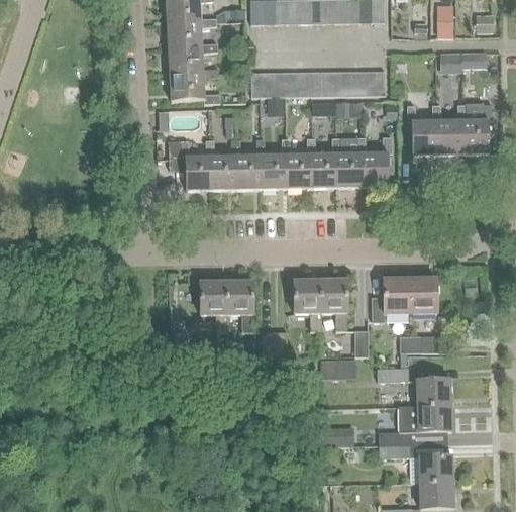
[(167,25),(199,23),(199,28),(215,26),(214,19),(199,20),(198,4),(213,2),(213,0),(165,0),(167,25)]
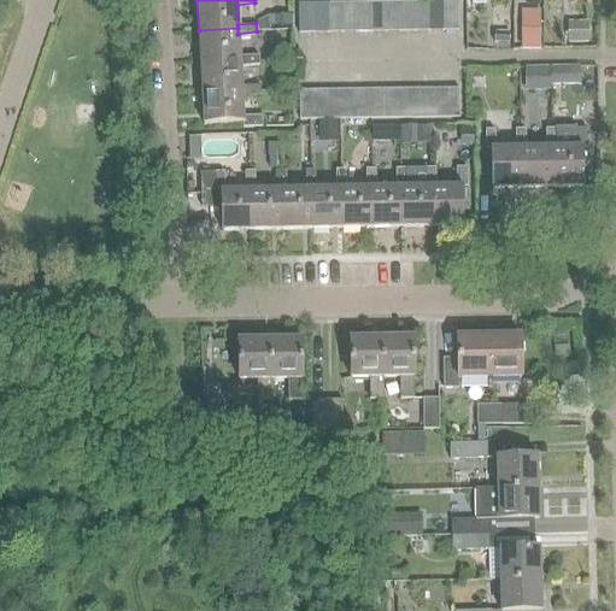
[(315,29),(314,0),(299,1),(300,29),(315,29)]
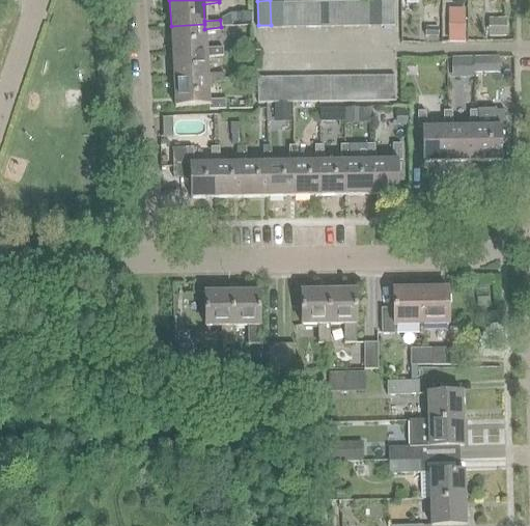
[(271,25),(283,25),(282,0),(270,0),(271,25)]
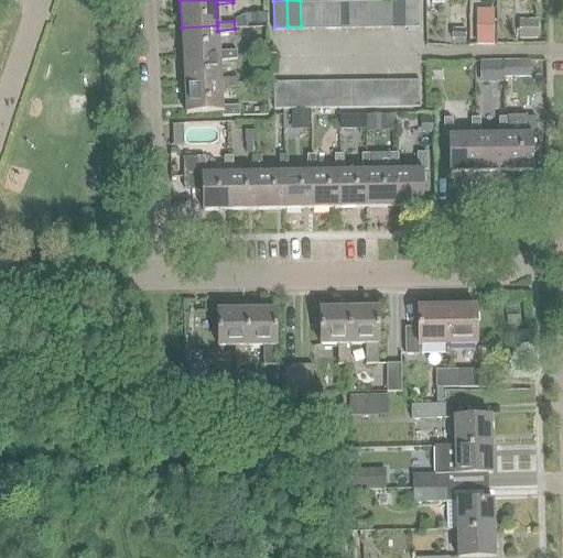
[(313,0),(300,0),(301,26),(314,26),(313,0)]
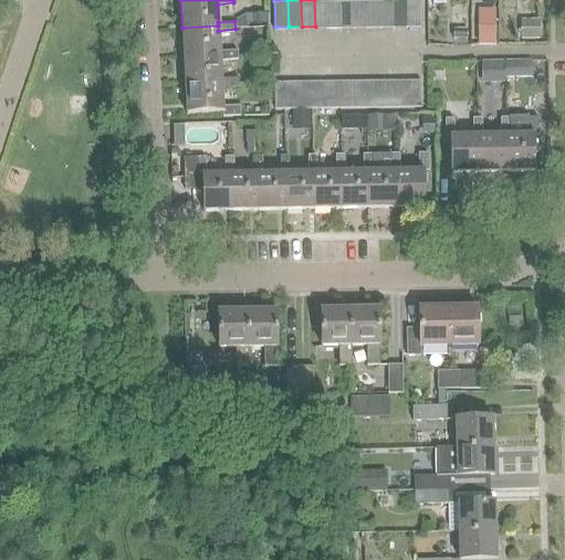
[(327,0),(314,0),(315,27),(328,27),(327,0)]
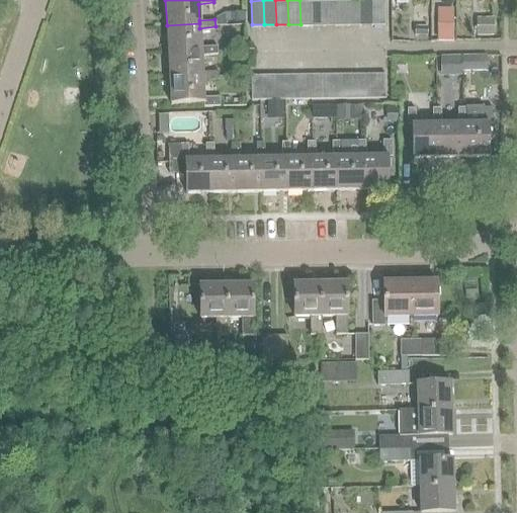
[(312,0),(299,0),(300,24),(313,23),(312,0)]
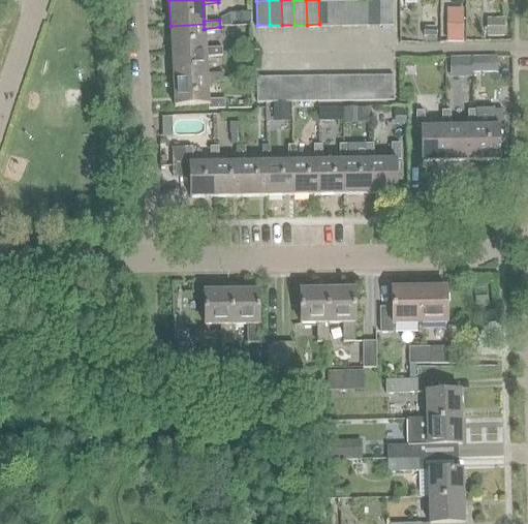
[(318,0),(319,24),(332,24),(331,0),(318,0)]
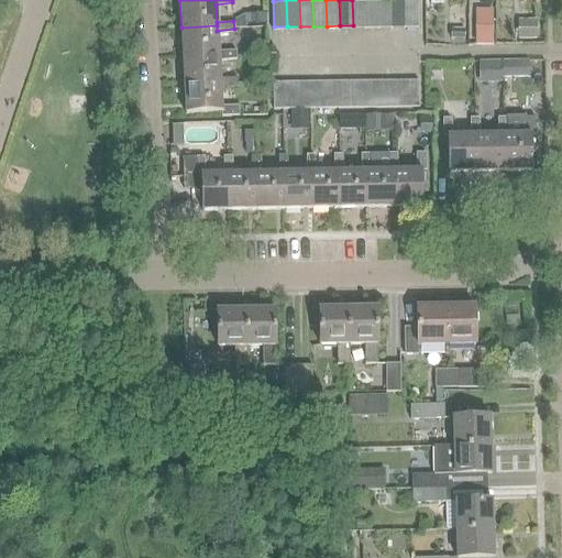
[(353,25),(366,25),(365,0),(352,0),(353,25)]
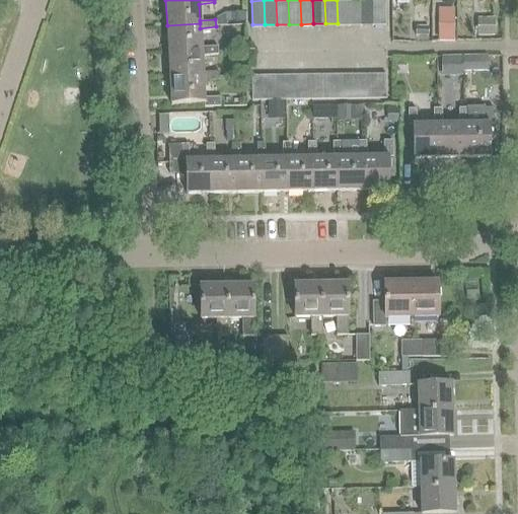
[(338,23),(350,23),(349,0),(337,0),(338,23)]
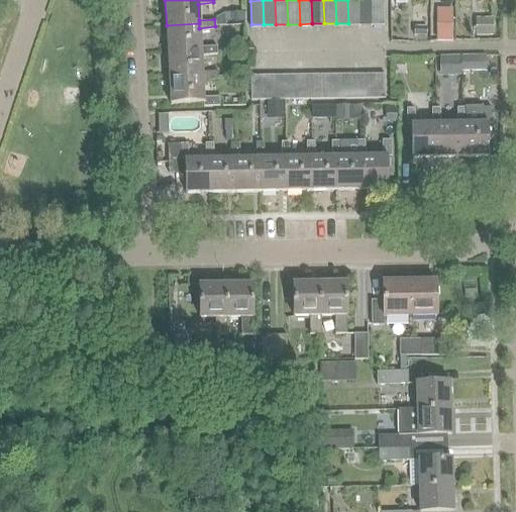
[(347,0),(348,23),(360,23),(359,0),(347,0)]
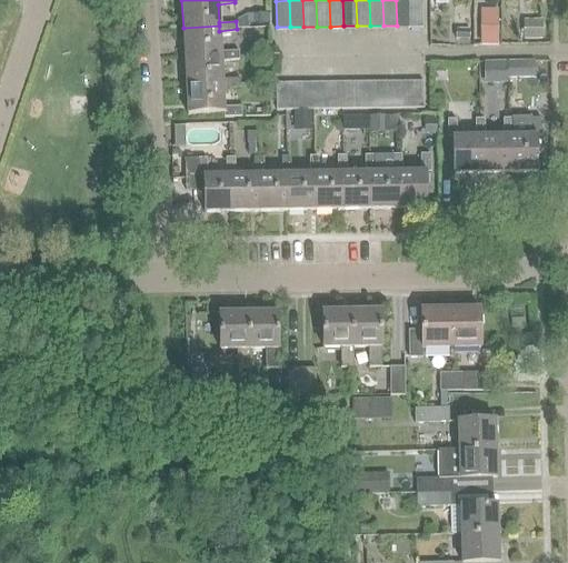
[(397,26),(410,24),(409,0),(396,0),(397,26)]
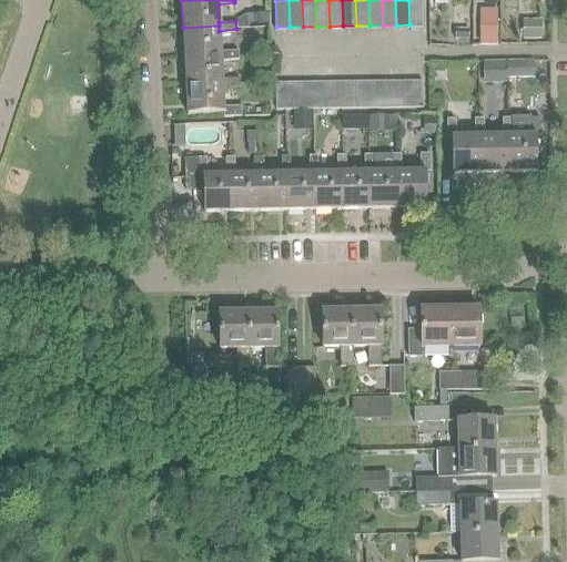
[(408,0),(409,24),(423,24),(422,0),(408,0)]
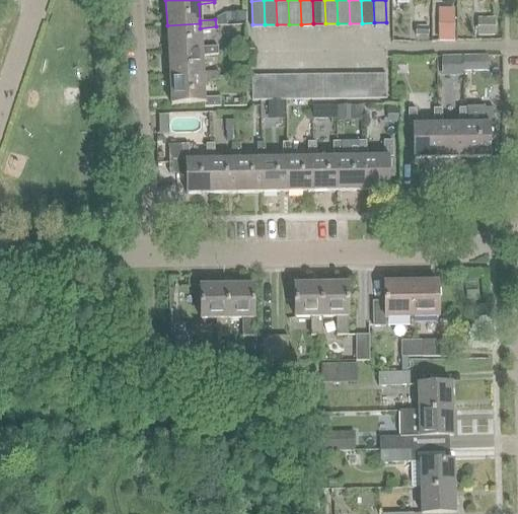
[(231,19),(247,18),(246,8),(231,9),(226,9),(227,19),(231,19)]
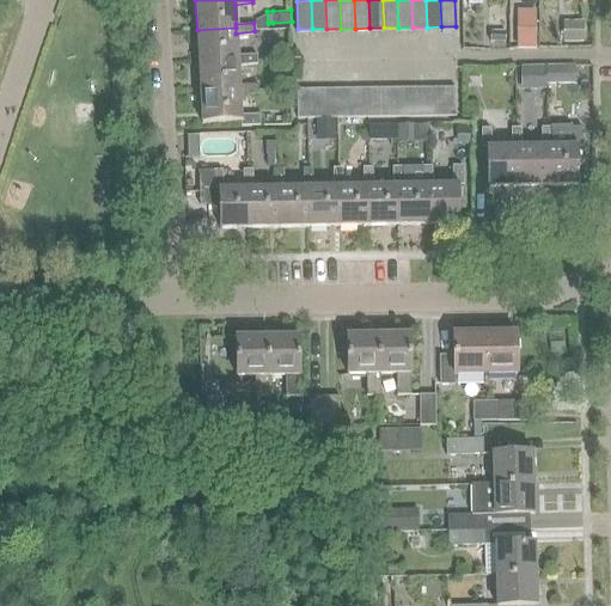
[(585,38),(585,17),(563,17),(564,38),(585,38)]
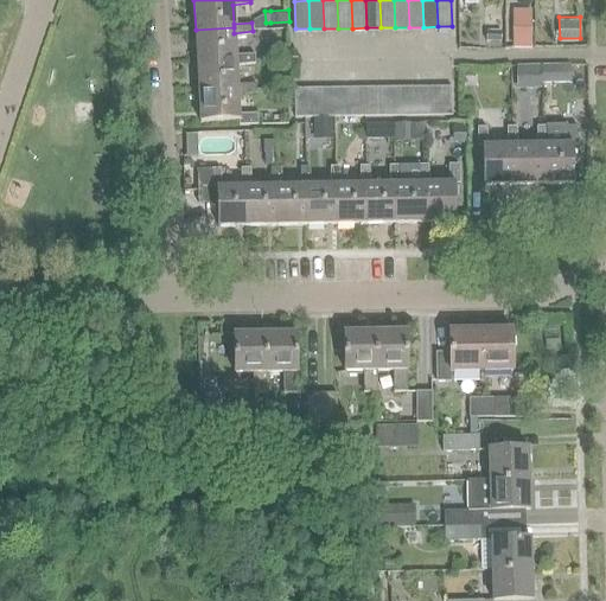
[(533,24),(514,24),(514,44),(533,44),(533,24)]
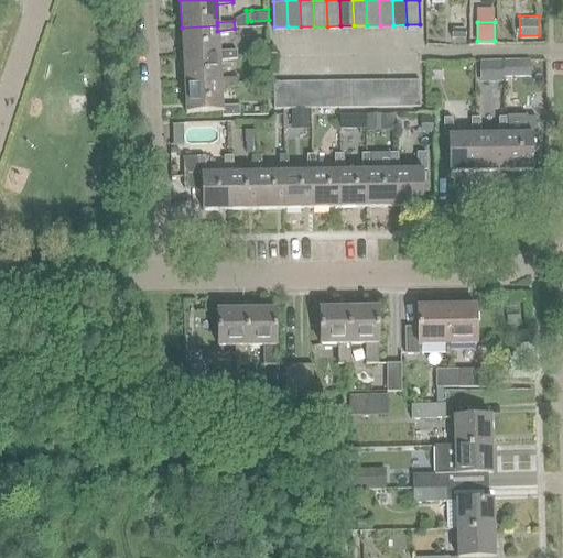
[(453,34),(466,35),(467,24),(453,24),(453,34)]
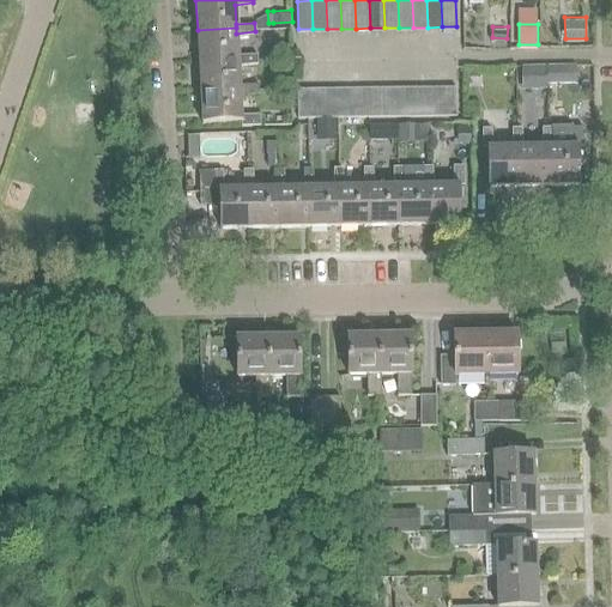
[(237,53),(236,34),(236,28),(198,30),(199,60),(238,58),(238,64),(256,61),(256,52),(237,53)]
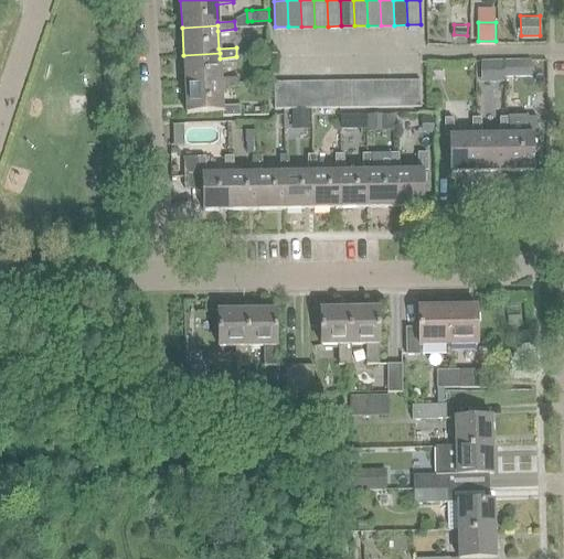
[(220,58),(220,53),(183,55),(184,83),(221,81),(221,85),(237,83),(237,75),(221,76),(220,58)]
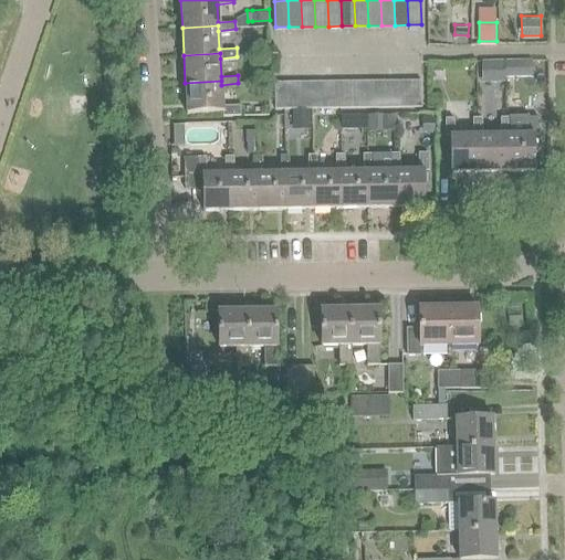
[(505,56),(481,56),(481,69),(505,69),(505,56)]
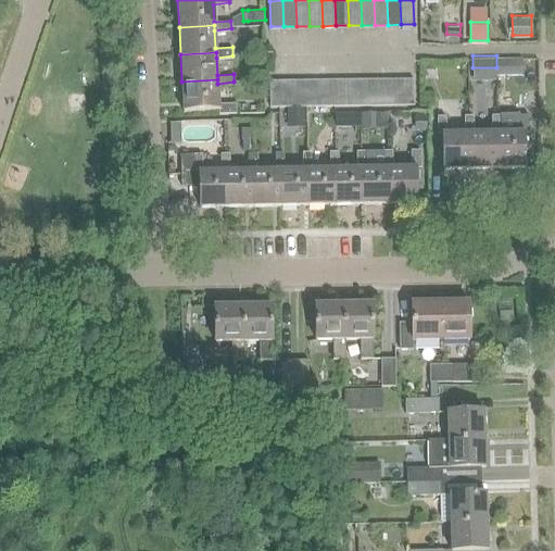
[(496,72),(522,72),(524,55),(496,55),(496,72)]
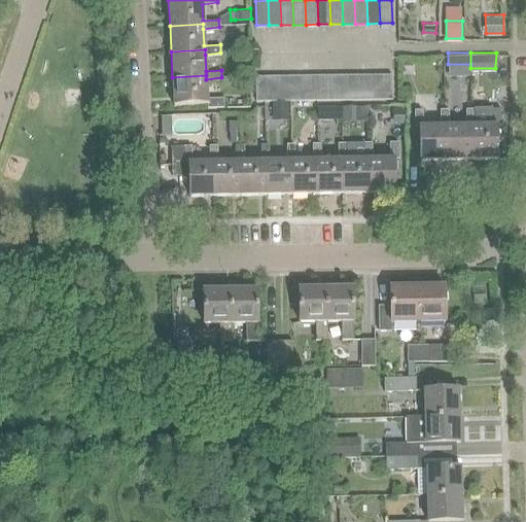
[(343,73),(330,74),(330,98),(343,98),(343,73)]
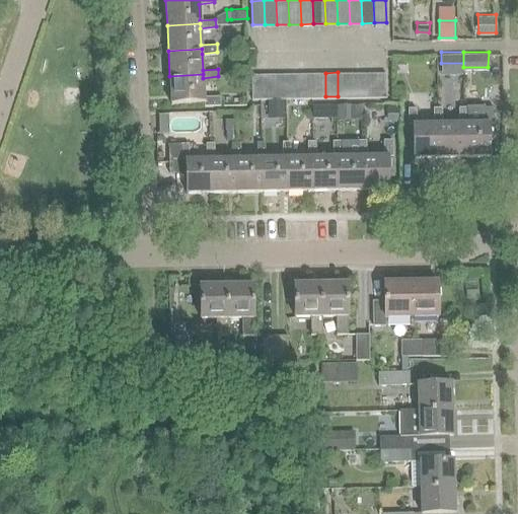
[(350,72),(338,72),(338,96),(350,95),(350,72)]
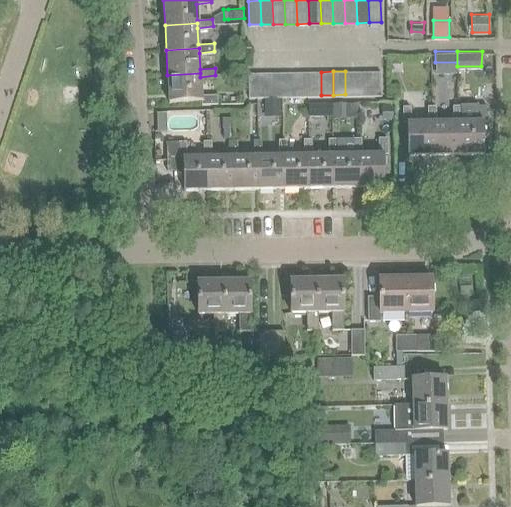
[(345,94),(357,94),(357,71),(345,71),(345,94)]
